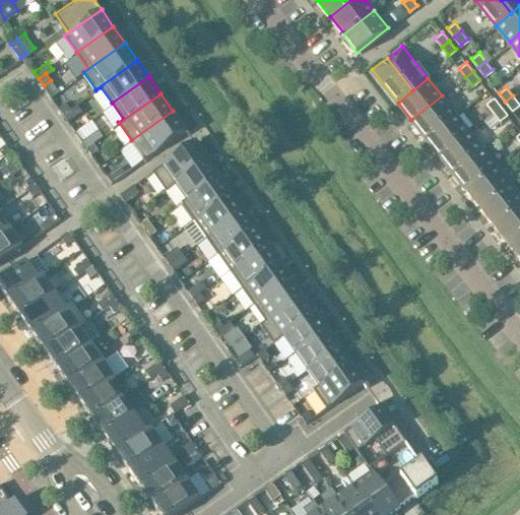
[(455,113),(442,95),(411,120),(425,137),(455,113)]
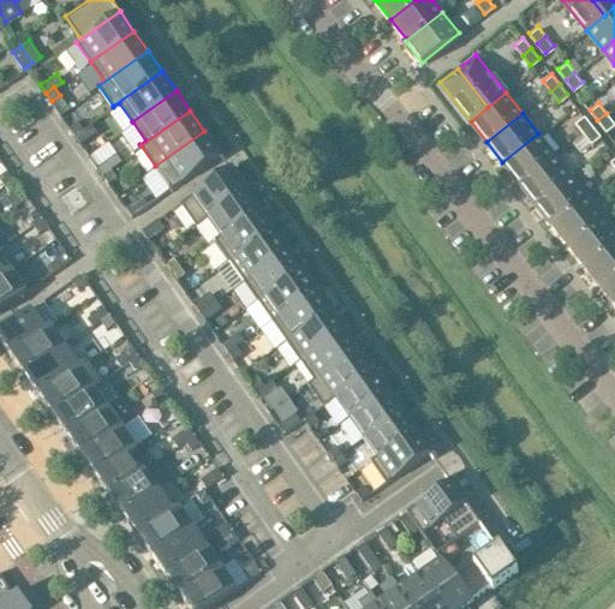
[(597,120),(605,130),(614,123),(607,113),(597,120)]
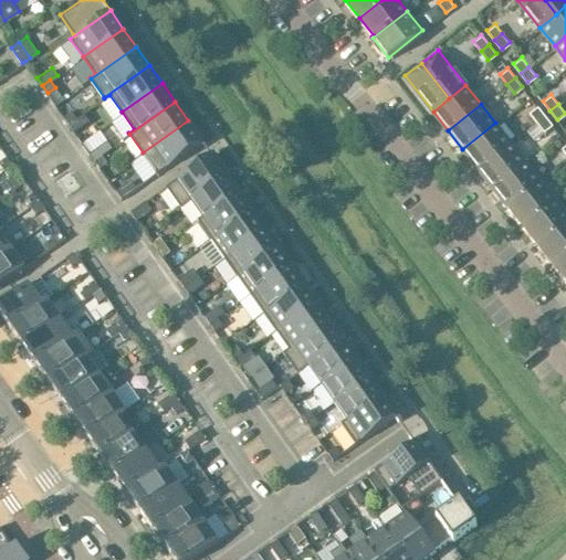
[(545,115),(537,105),(528,112),(536,120),(545,115)]
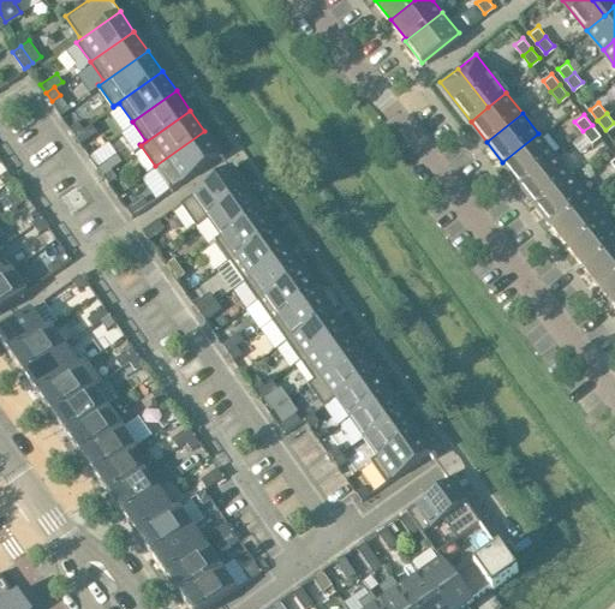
[(83,127),(77,119),(69,125),(75,133),(83,127)]
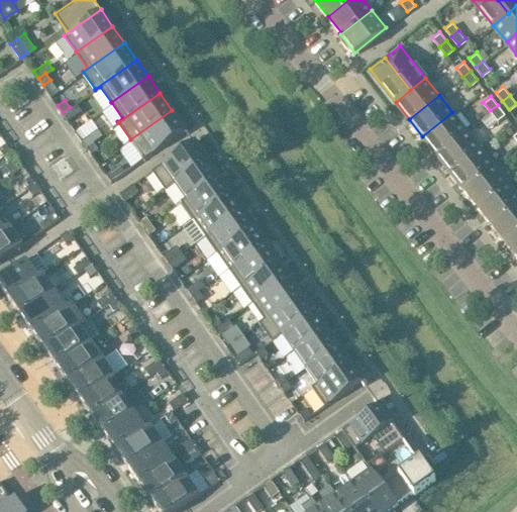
[(68,119),(81,109),(76,102),(70,107),(63,112),(68,119)]
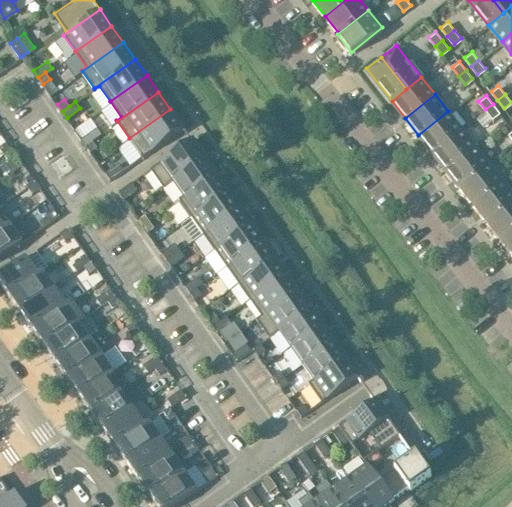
[(499,112),(493,104),(485,109),(492,118),(499,112)]
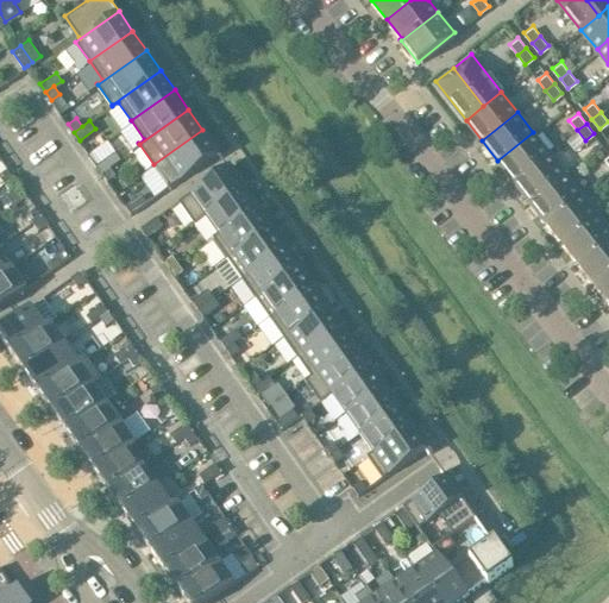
[(168,186),(218,150),(202,130),(154,164),(168,186)]
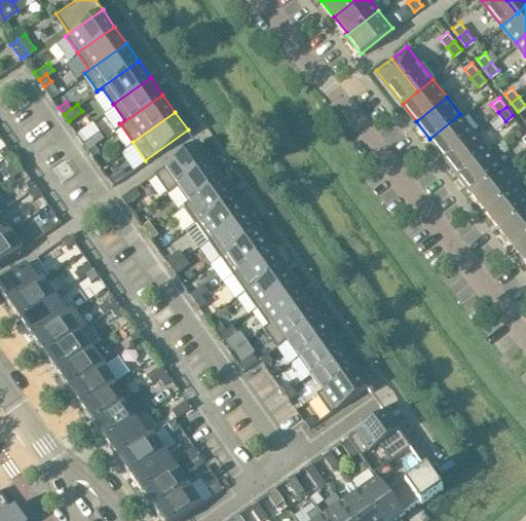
[(475,132),(460,114),(429,139),(444,156),(475,132)]
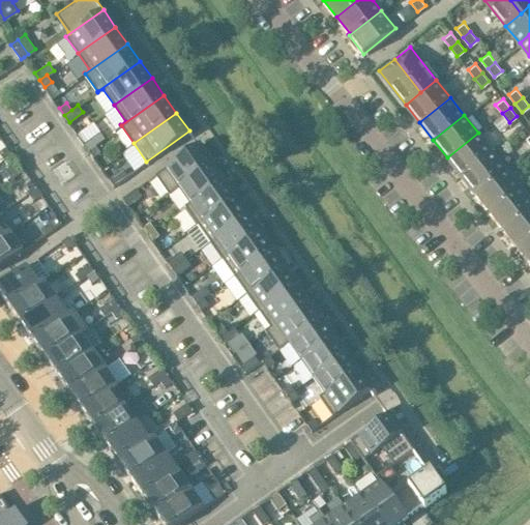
[(492,150),(478,133),(447,157),(461,174),(492,150)]
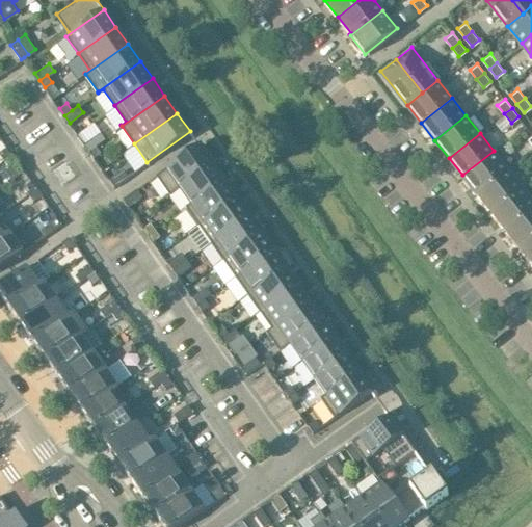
[(96,145),(91,137),(83,142),(88,150),(96,145)]
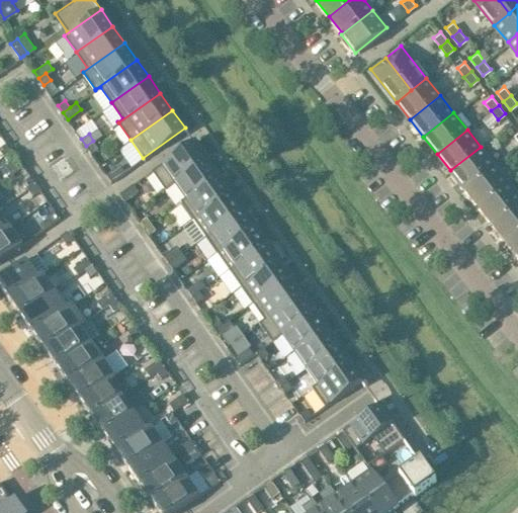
[(206,158),(193,140),(151,169),(164,187),(206,158)]
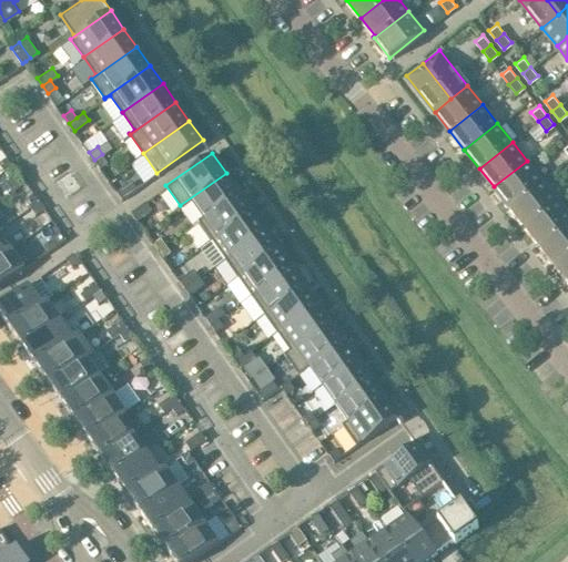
[(108,162),(102,154),(94,160),(100,167),(108,162)]
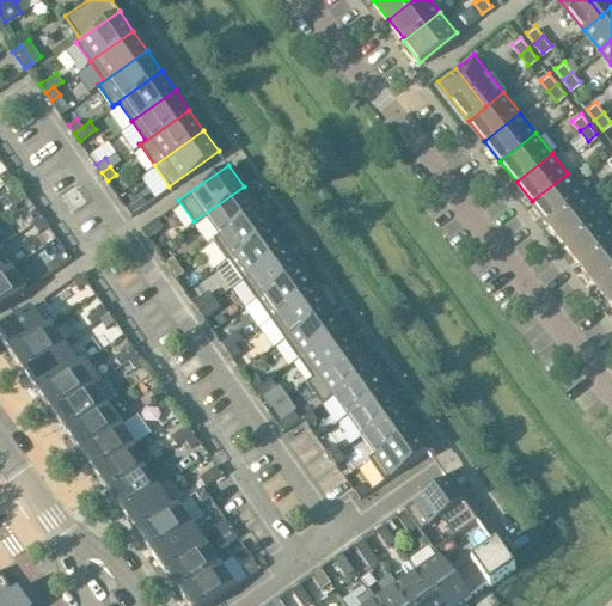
[(12,176),(7,167),(0,171),(0,176),(4,182),(12,176)]
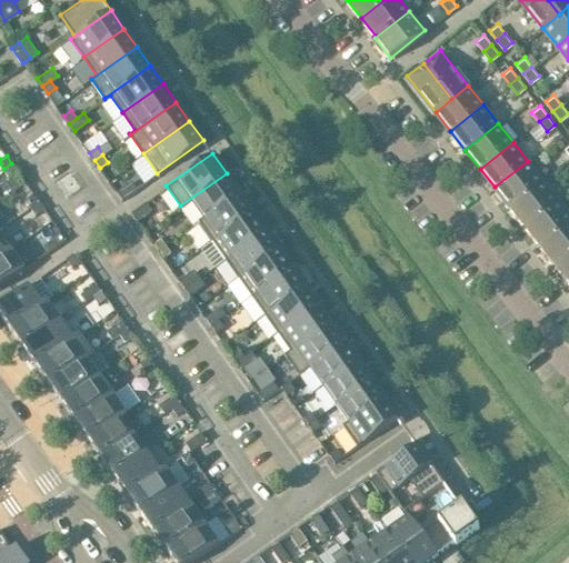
[(542,180),(528,161),(495,187),(509,205),(542,180)]
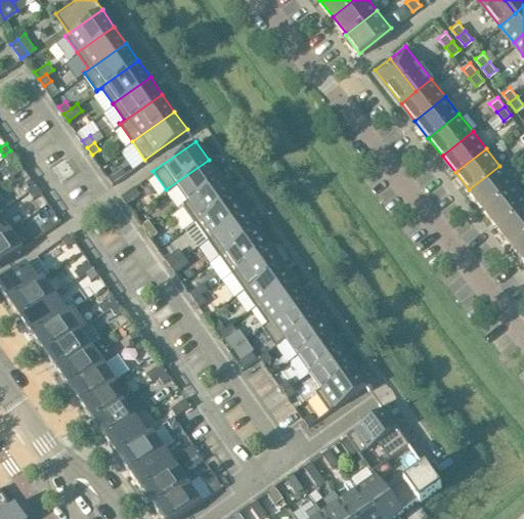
[(15,158),(10,150),(3,156),(8,163),(15,158)]
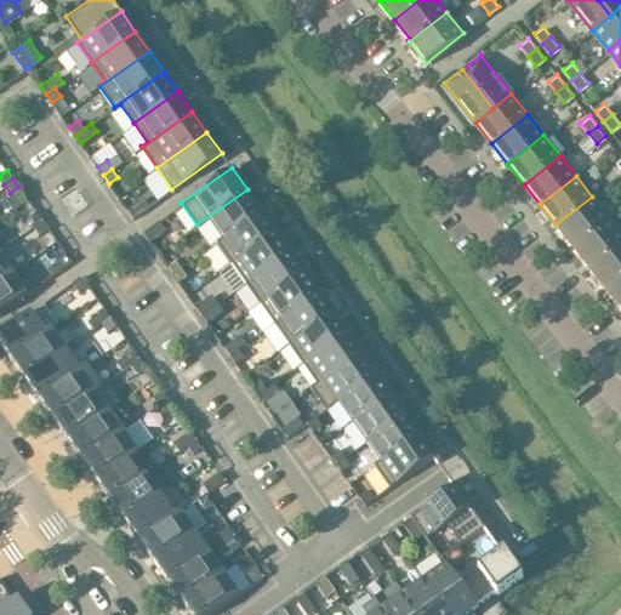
[(261,209),(248,189),(197,225),(198,226),(210,217),(222,234),(216,239),(217,240),(261,209)]
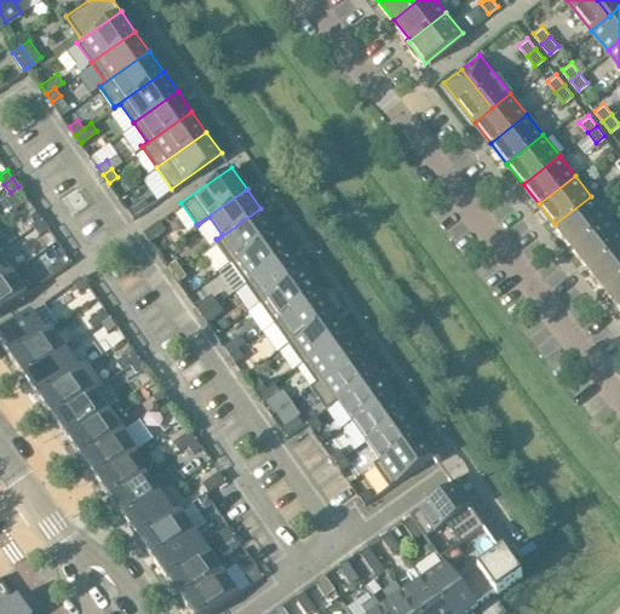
[(149,205),(143,195),(126,207),(132,216),(149,205)]
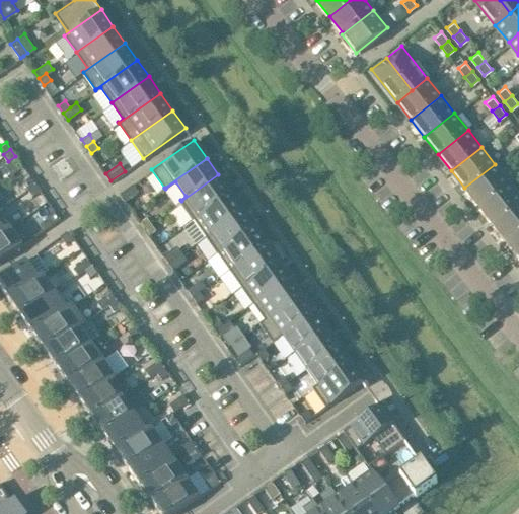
[(509,181),(495,164),(464,188),(478,205),(509,181)]
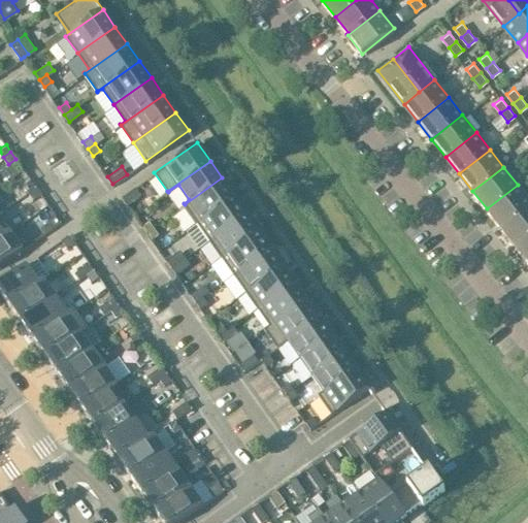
[(234,195),(222,177),(185,204),(196,222),(234,195)]
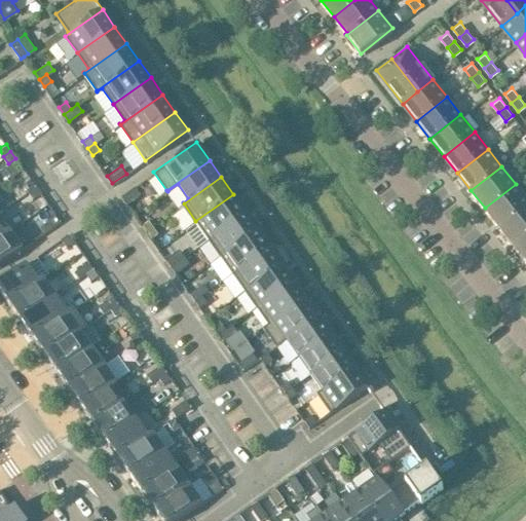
[(35,185),(30,178),(23,183),(28,190),(35,185)]
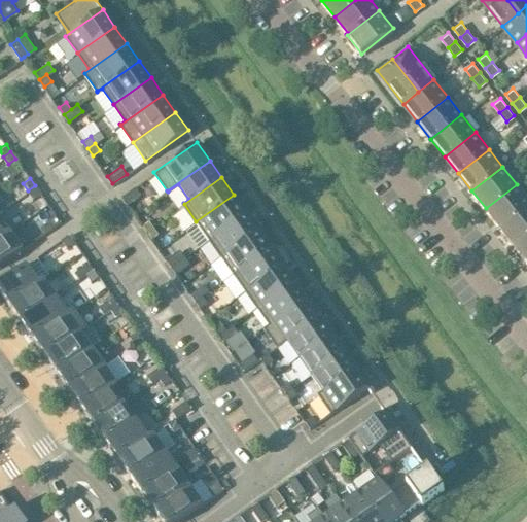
[(526,204),(526,197),(517,184),(486,208),(499,227),(526,204)]
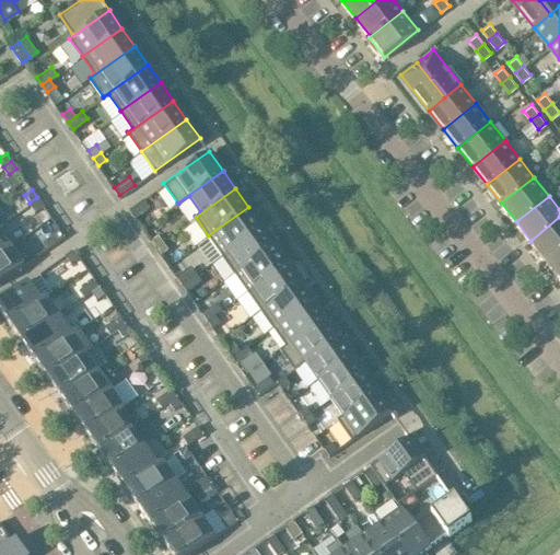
[(43,205),(37,197),(30,203),(35,210),(43,205)]
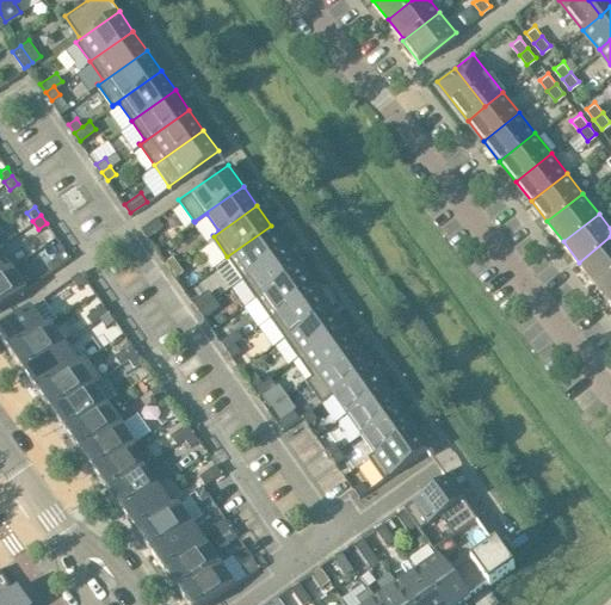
[(147,235),(164,224),(156,215),(141,227),(147,235)]
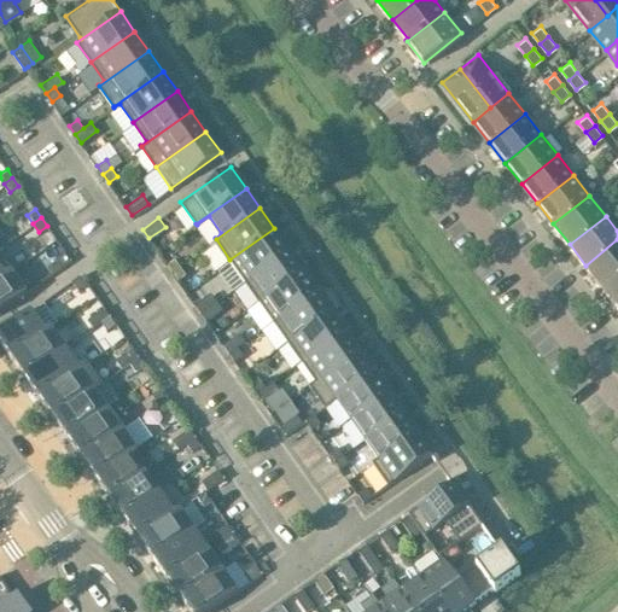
[(289,249),(274,228),(229,260),(244,280),(289,249)]
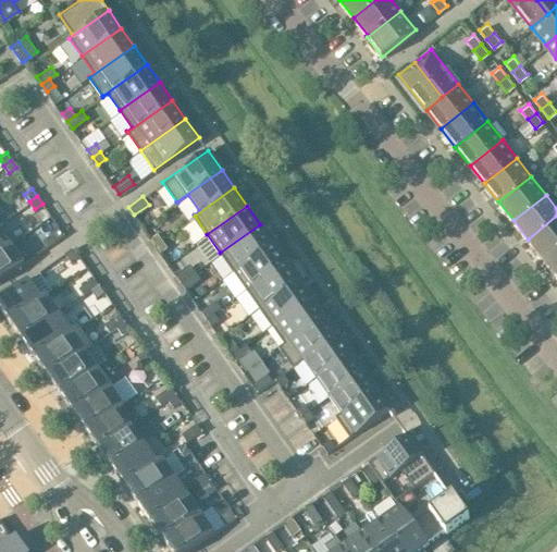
[(556,245),(556,216),(528,240),(543,257),(556,245)]
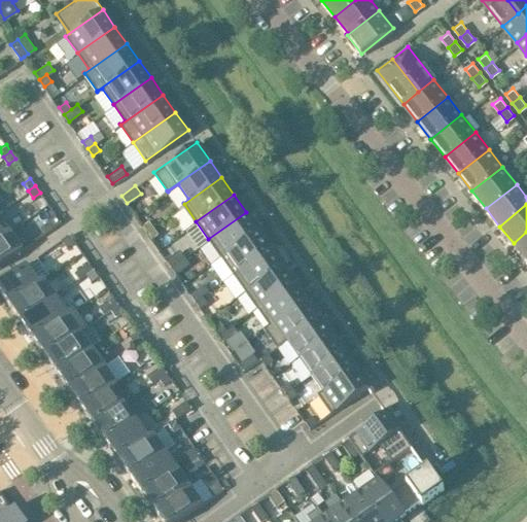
[(258,229),(246,212),(208,239),(220,255),(258,229)]
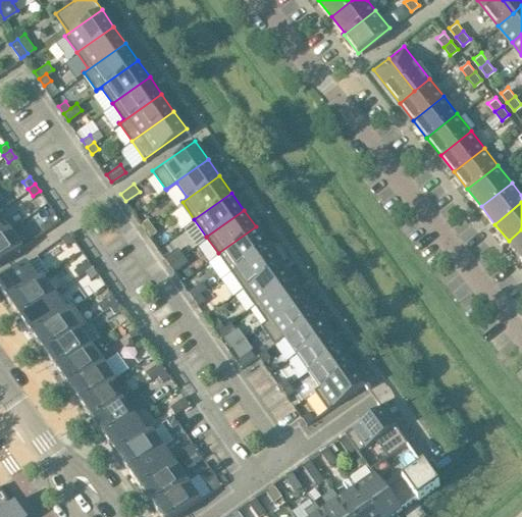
[(59,218),(54,211),(47,216),(52,224),(59,218)]
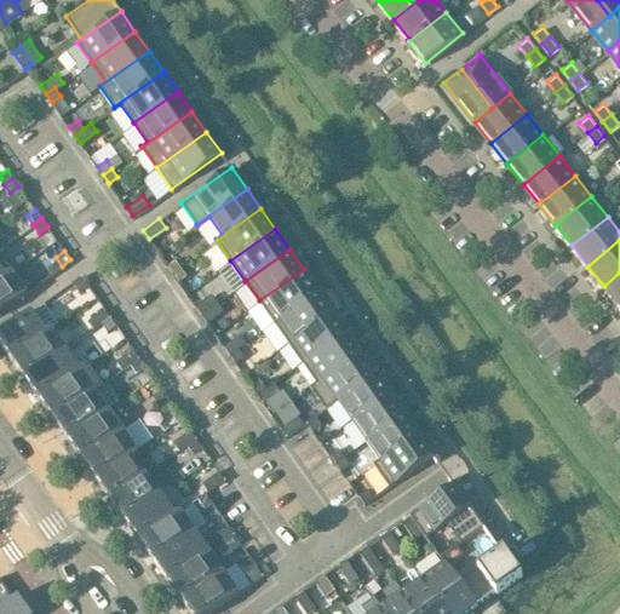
[(181,265),(174,257),(165,264),(171,273),(181,265)]
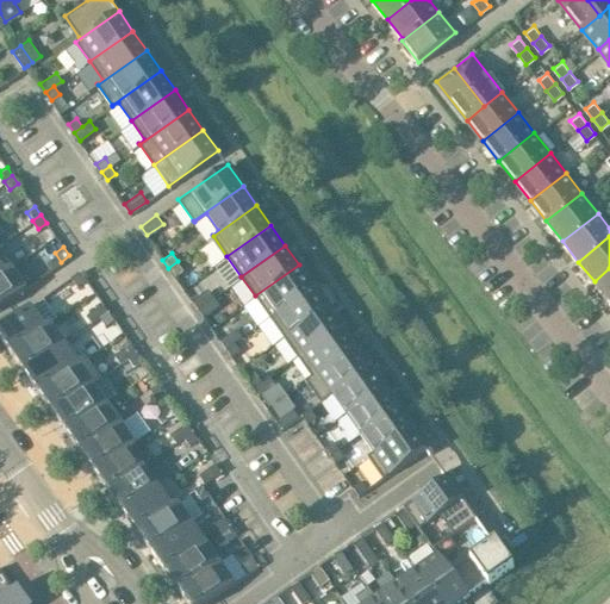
[(4,267),(0,261),(0,273),(11,265),(11,263),(4,267)]
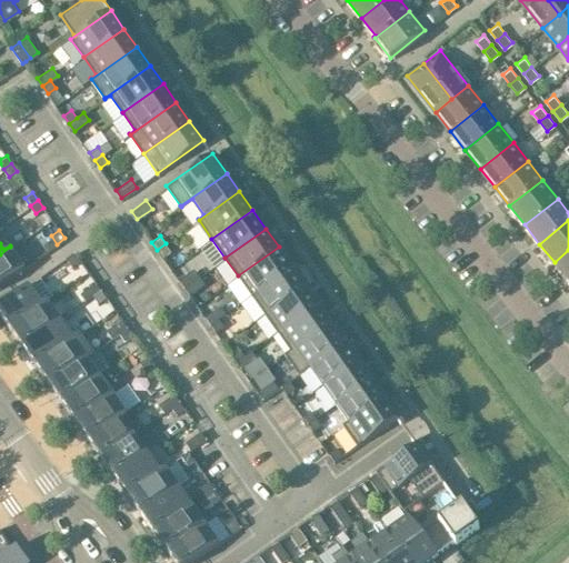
[(171,251),(166,243),(157,250),(162,258),(171,251)]
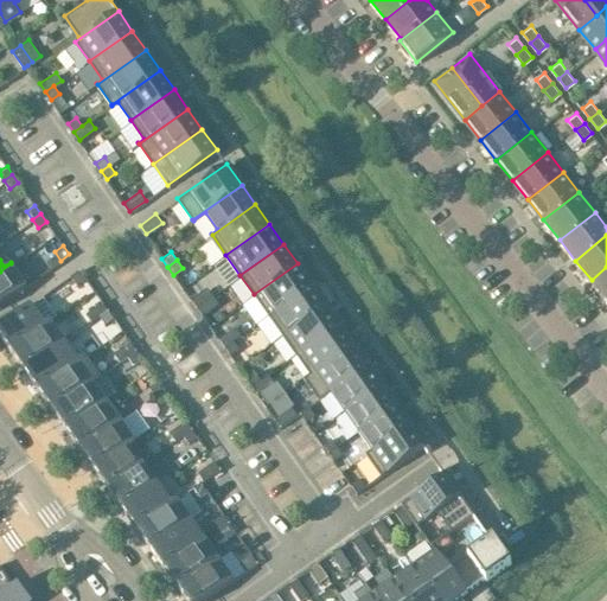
[(0,302),(26,285),(11,263),(0,272),(0,302)]
